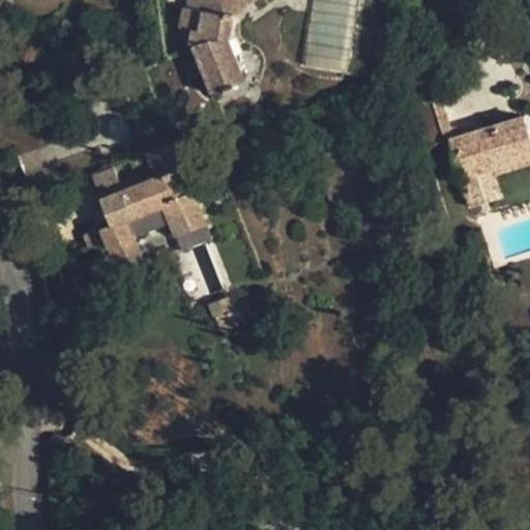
[(199,0),(198,8),(186,5),(178,4),(174,24),(194,28),(193,40),(212,91),(245,79),(229,39),(234,15),(252,0),(199,0)]
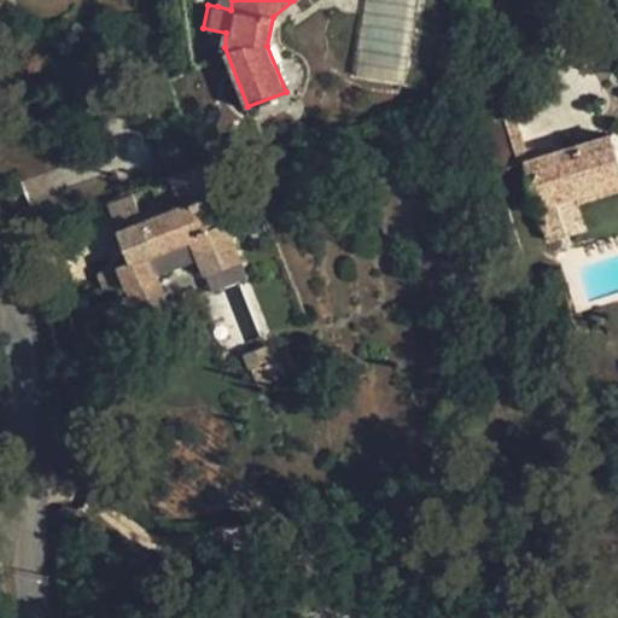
[(518,162),(524,159),(526,147),(516,114),(503,118),(518,162)]
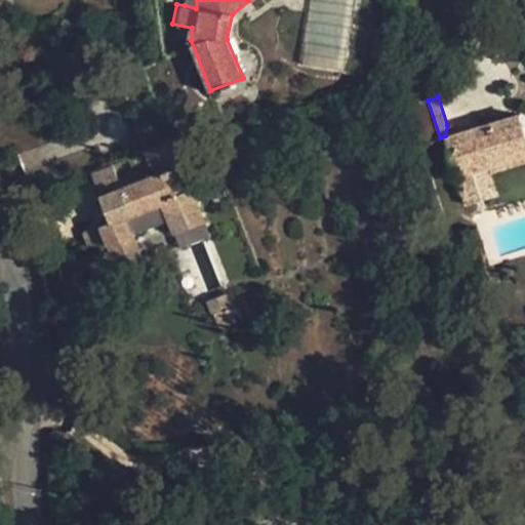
[(416,145),(440,137),(428,101),(404,107),(416,145)]
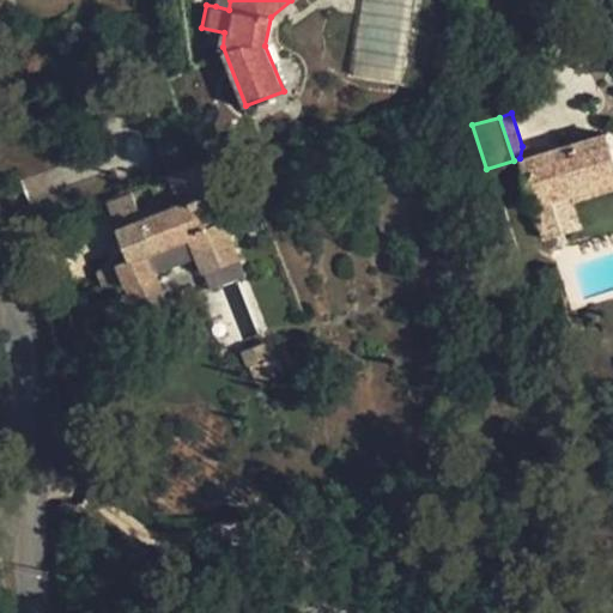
[(612,153),(606,132),(520,158),(534,205),(612,180),(612,153)]
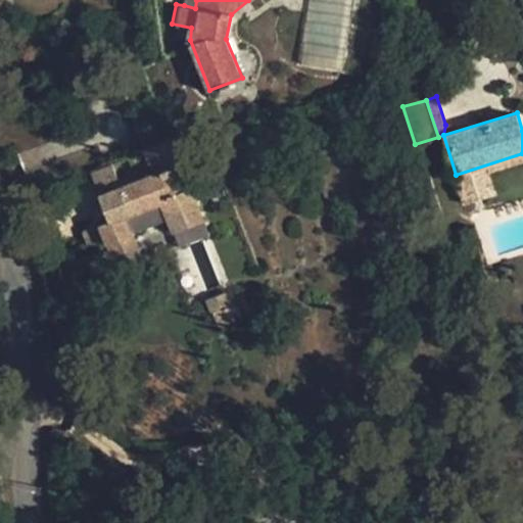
[(172,140),(142,152),(94,171),(112,220),(85,231),(89,242),(104,235),(110,250),(94,255),(101,274),(141,258),(125,215),(160,200),(173,230),(202,219),(191,190),(187,192),(179,195),(167,167),(175,163),(180,161),(172,140)]
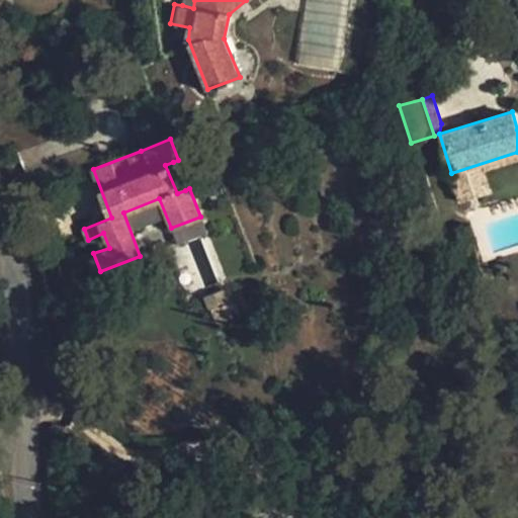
[(517,159),(517,152),(451,173),(459,200),(492,190),(485,170),(517,159)]
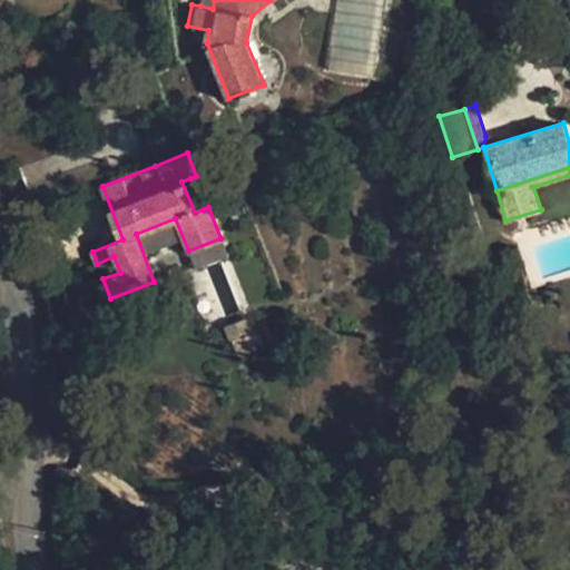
[(204,209),(190,178),(182,182),(195,213),(204,209)]
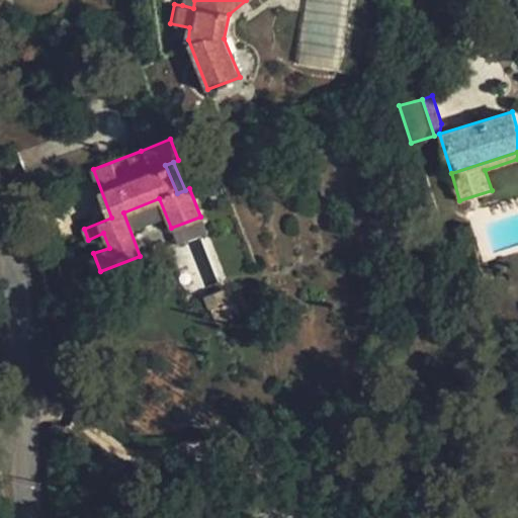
[(200,217),(171,228),(177,243),(206,231),(200,217)]
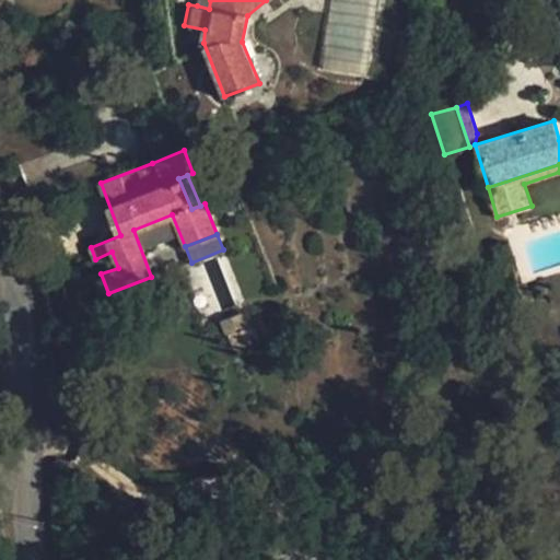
[(241,312),(221,319),(226,334),(228,333),(245,326),(247,326),(241,312)]
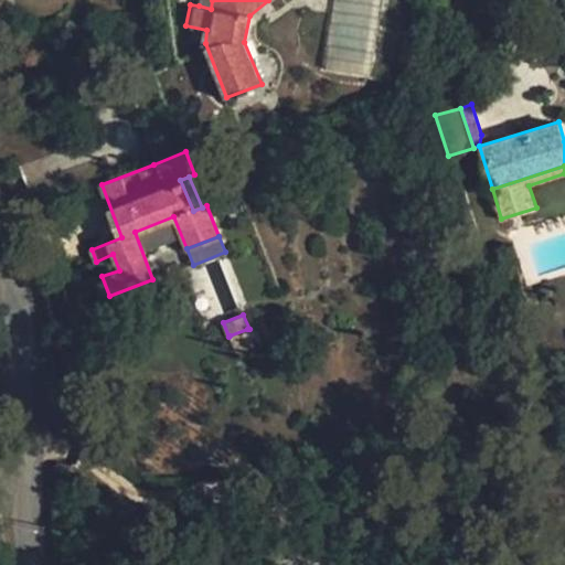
[(254,347),(247,329),(230,336),(236,353),(254,347)]
